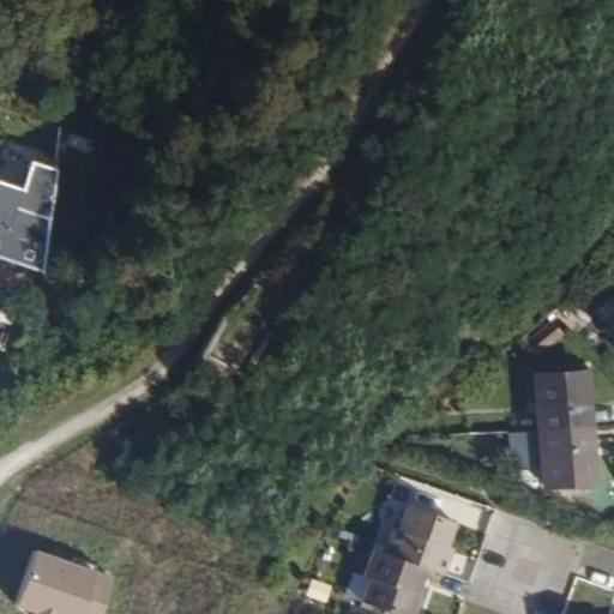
[(0,258),(46,274),(55,202),(0,181),(0,258)]
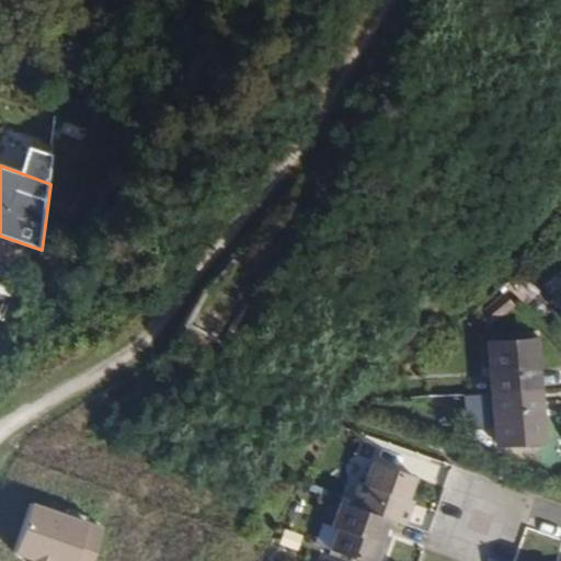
[(485,313),(493,323),(517,304),(510,295),(485,313)]
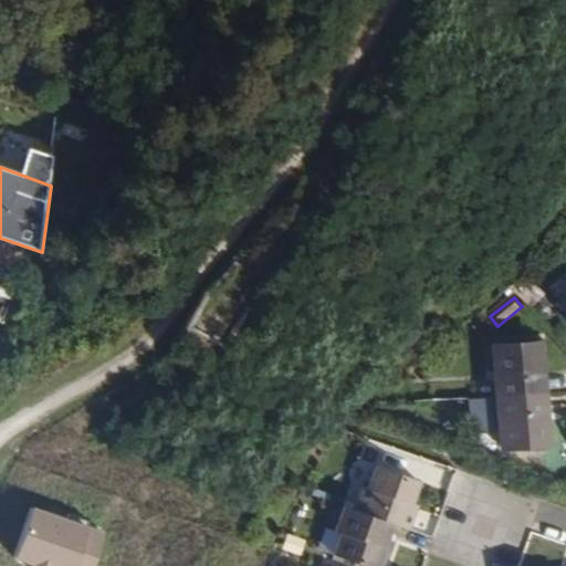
[(545,391),(542,343),(499,347),(502,395),(510,395),(545,391)]
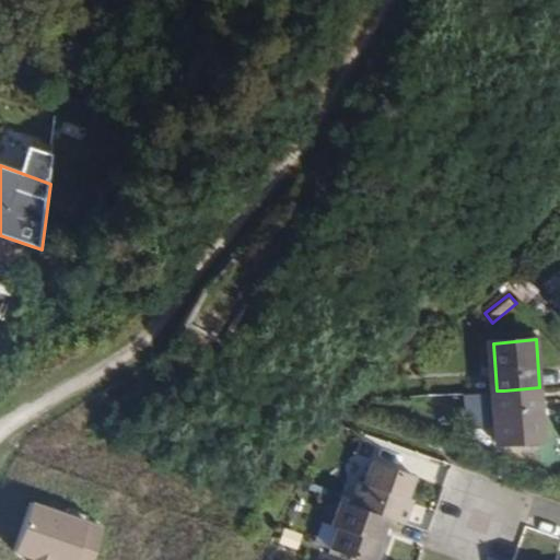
[(544,436),(539,387),(504,391),(497,391),(501,441),(544,436)]
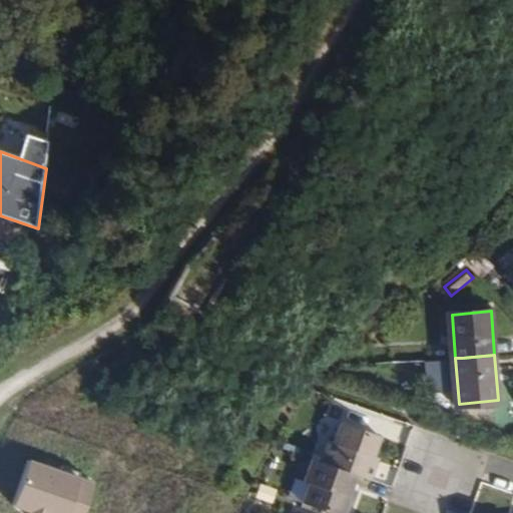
[(367,457),(373,436),(336,422),(328,443),(320,441),(312,463),(353,477),(364,481),(372,458),(367,457)]
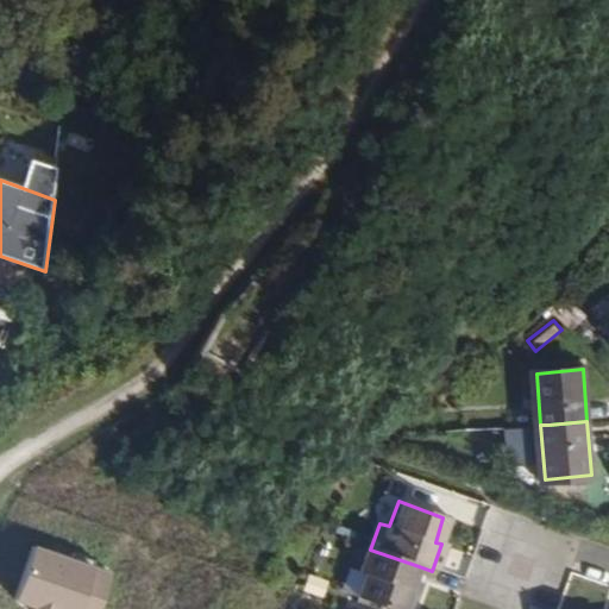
[(96,608),(110,572),(32,546),(14,598),(46,608),(96,608)]
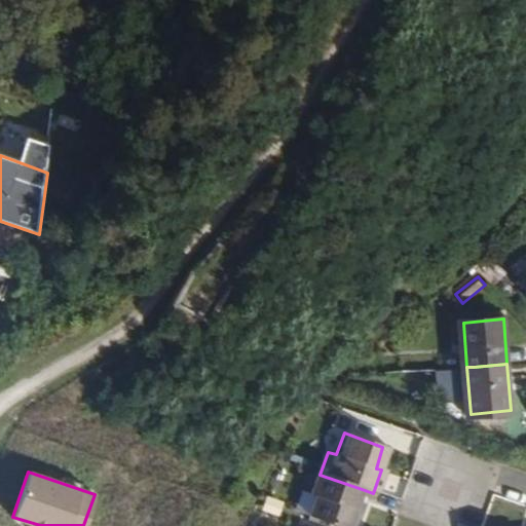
[(332,525),(348,525),(362,489),(311,472),(304,492),(310,493),(303,516),(332,525)]
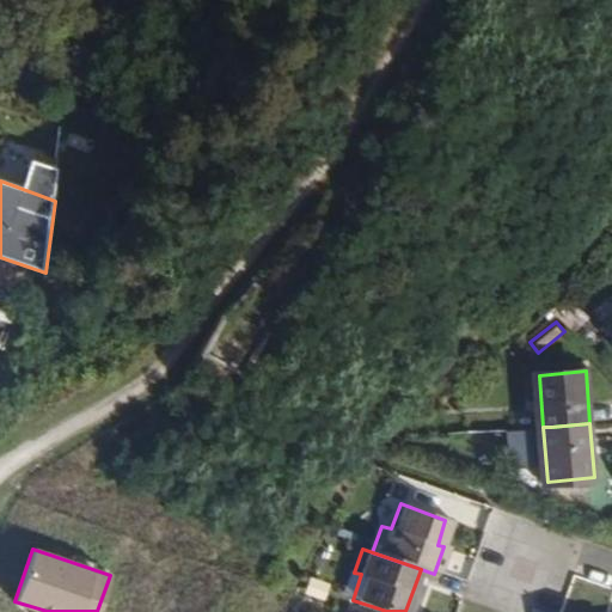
[(336,594),(353,600),(361,574),(354,573),(344,570),(336,594)]
